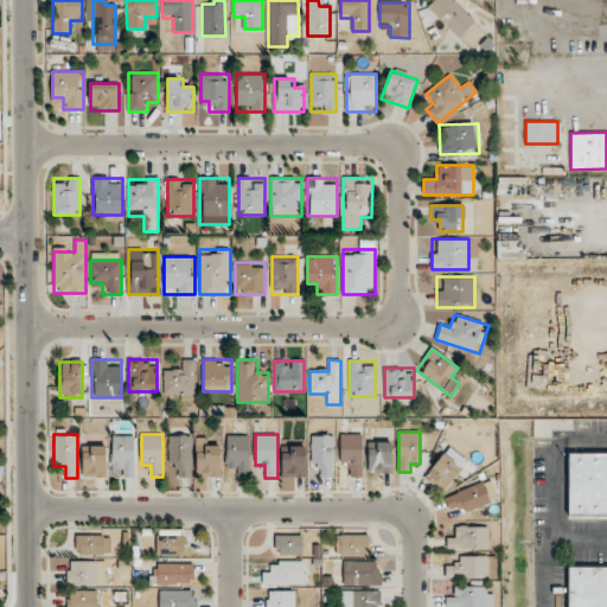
[(340,464),(350,464),(350,477),(362,477),(362,434),(340,434),(340,464)]
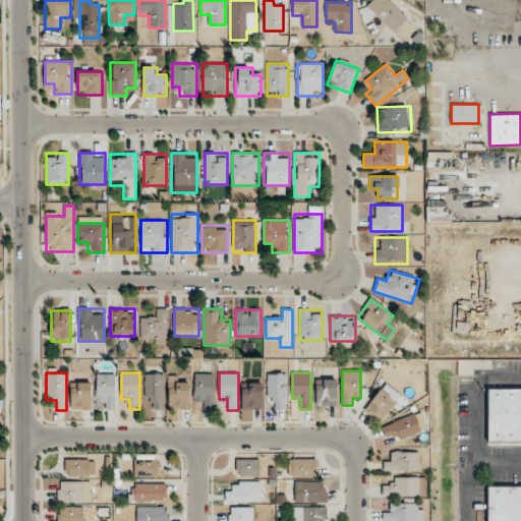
[(145,373),(143,400),(154,400),(154,409),(164,410),(165,374),(145,373)]
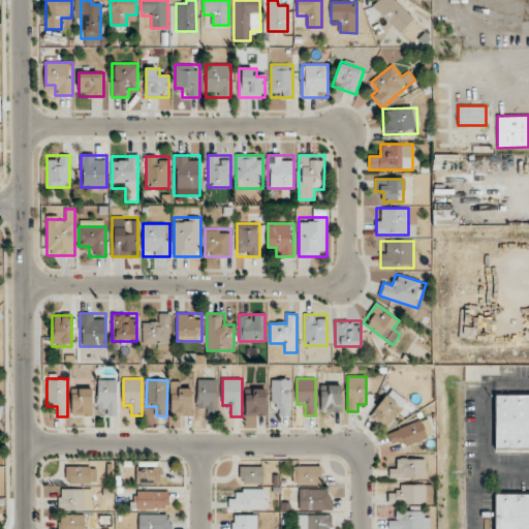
[(216,379),(196,379),(196,412),(216,412),(216,379)]
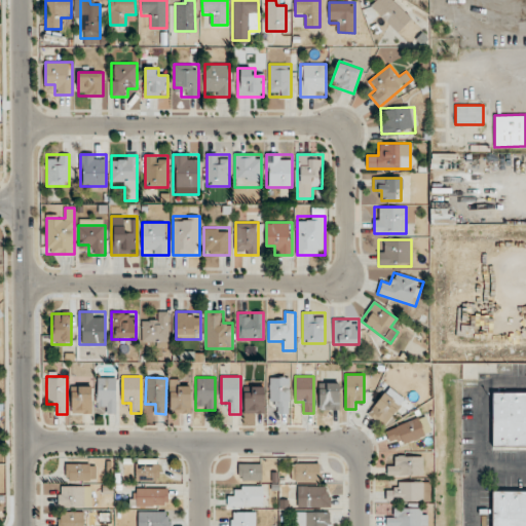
[(289,377),(269,377),(269,402),(278,402),(278,413),(289,413),(289,377)]
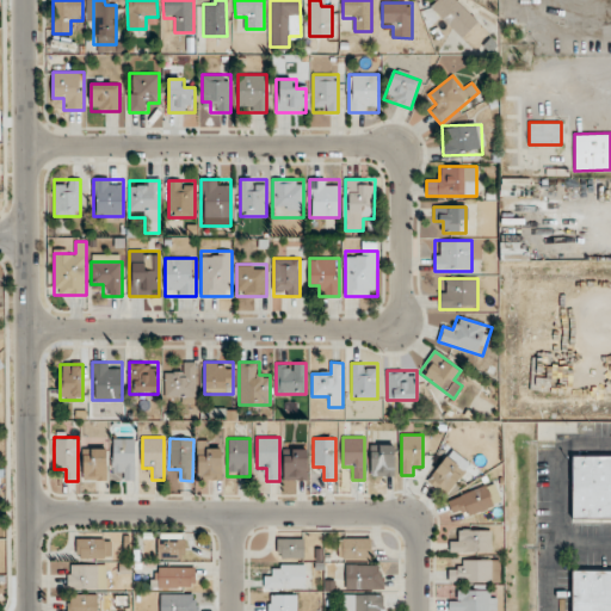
[(112,439),(112,469),(123,469),(123,480),(135,480),(135,439),(112,439)]
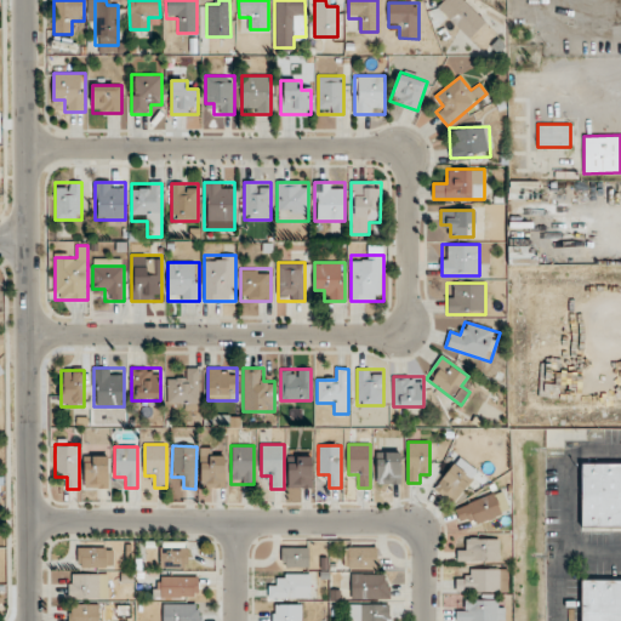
[(200,488),(224,488),(224,457),(211,457),(211,448),(200,448),(200,488)]
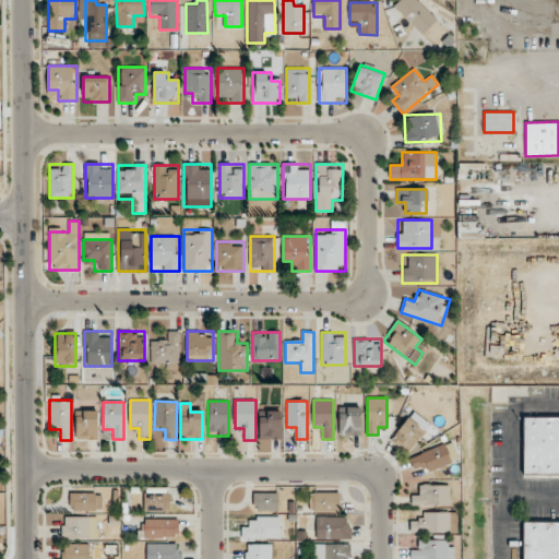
[(340,436),(360,436),(360,407),(340,407),(340,436)]
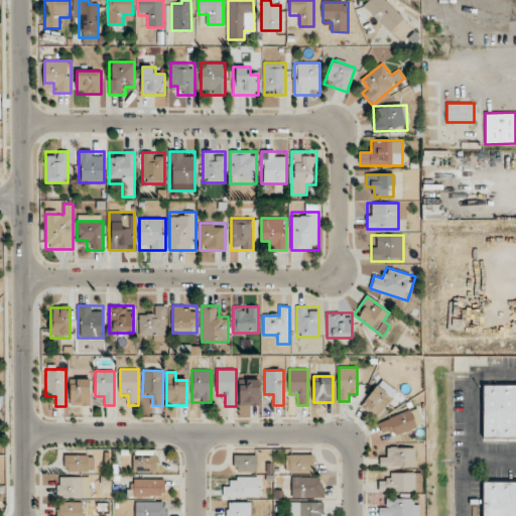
[(90,378),(70,378),(70,405),(90,405),(90,378)]
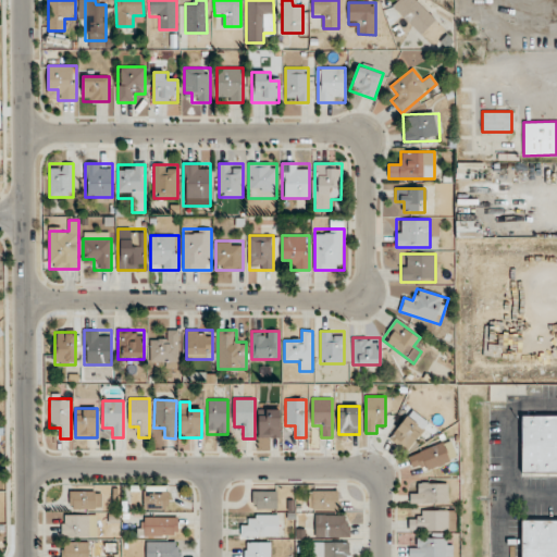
[(280,410),(258,410),(258,437),(280,437),(280,410)]
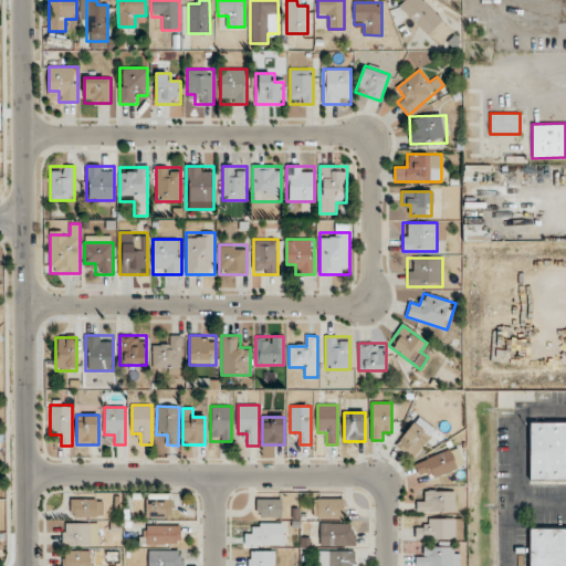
[(412,458),(431,436),(415,422),(396,444),(412,458)]
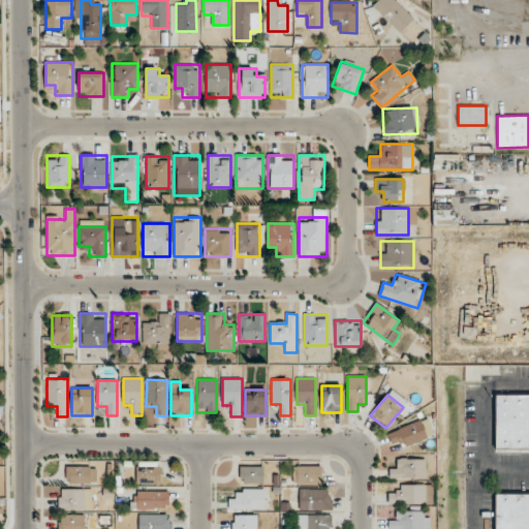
[(528,448),(528,395),(495,396),(495,449),(528,448)]
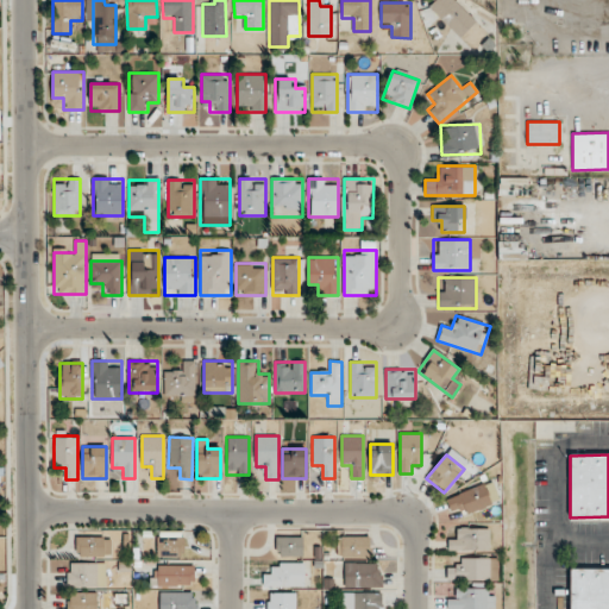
[(446,496),(450,509),(462,507),(464,514),(491,507),(485,485),(446,496)]
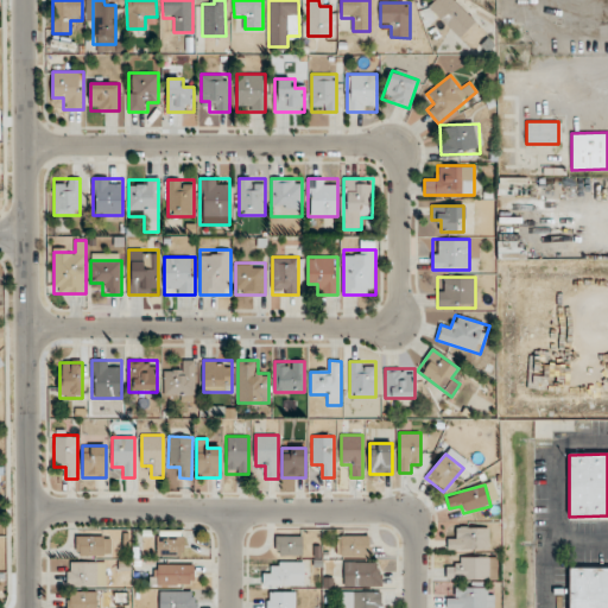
[(488,549),(488,527),(458,527),(458,538),(448,538),(448,549),(488,549)]
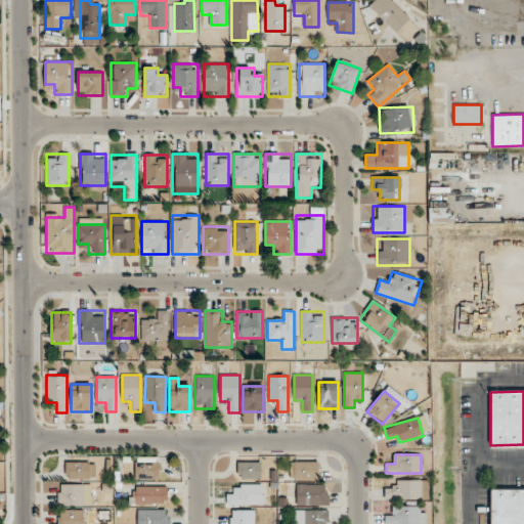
[(160,456),(135,456),(135,479),(160,479),(160,456)]
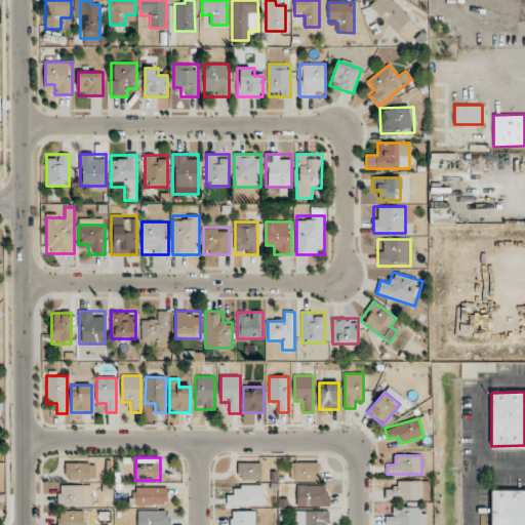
[(291,461),(291,480),(319,480),(319,461),(291,461)]
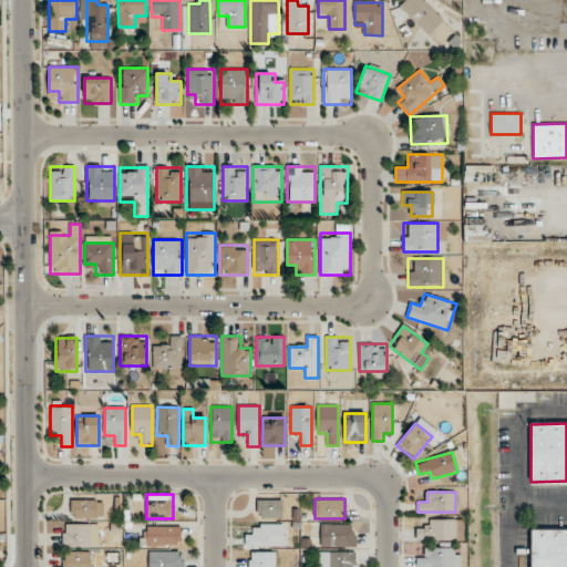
[(102,500),(71,500),(71,518),(102,518),(102,500)]
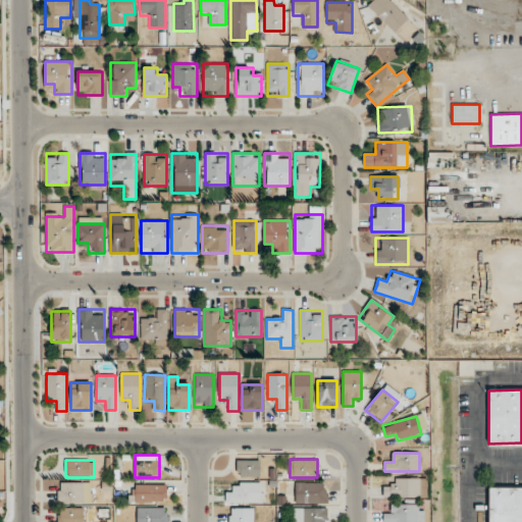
[(260,477),(259,460),(237,460),(237,477),(260,477)]
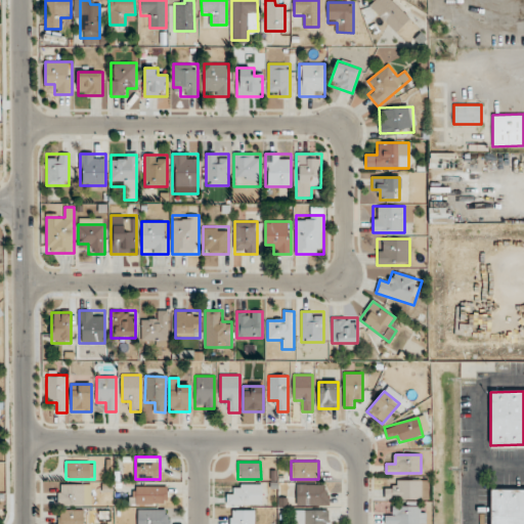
[(422,480),(394,480),(394,489),(385,489),(385,498),(422,498),(422,480)]
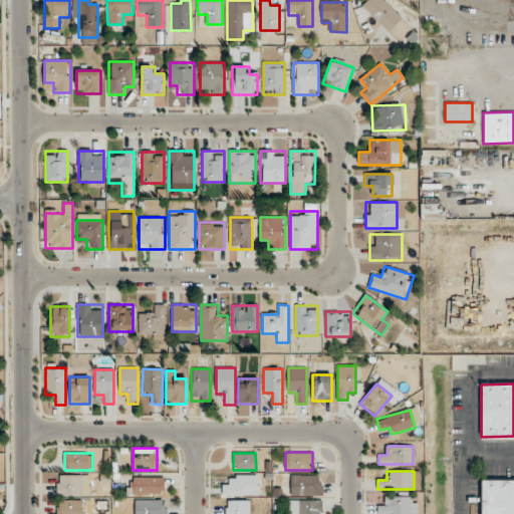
[(56,496),(89,496),(89,475),(56,475),(56,496)]
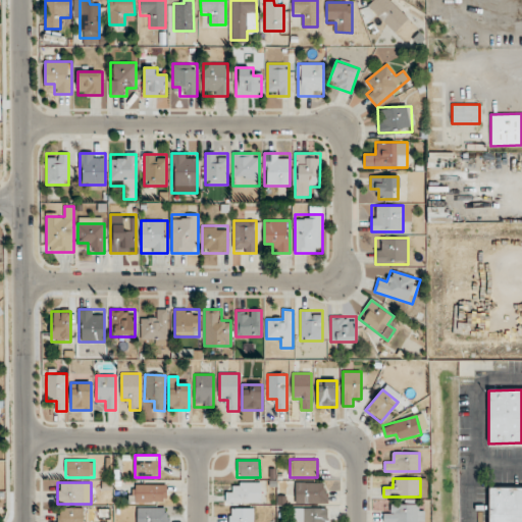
[(266,482),(236,482),(236,492),(225,492),(225,504),(266,504),(266,482)]
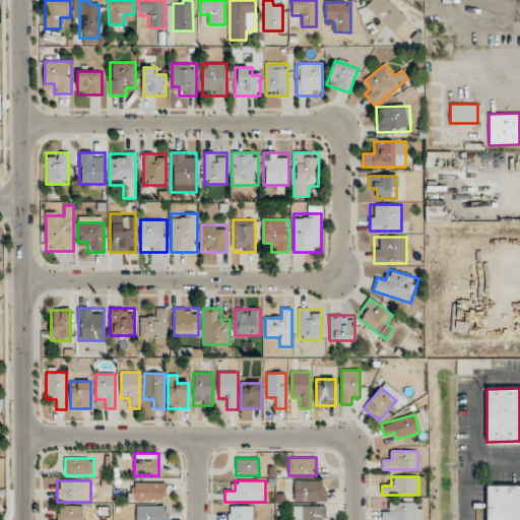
[(326,501),(325,480),(294,480),(294,501),(326,501)]
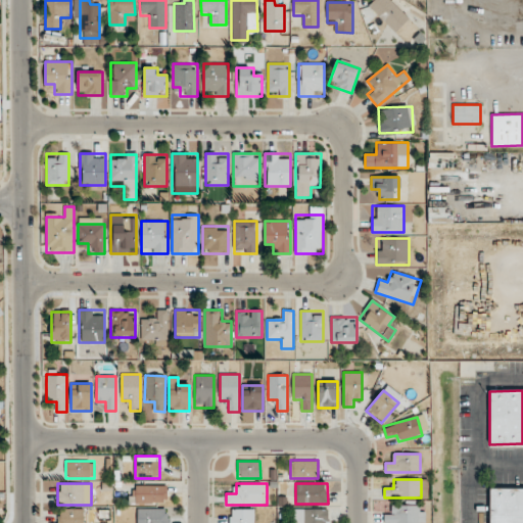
[(167,504),(167,485),(129,485),(129,504),(167,504)]
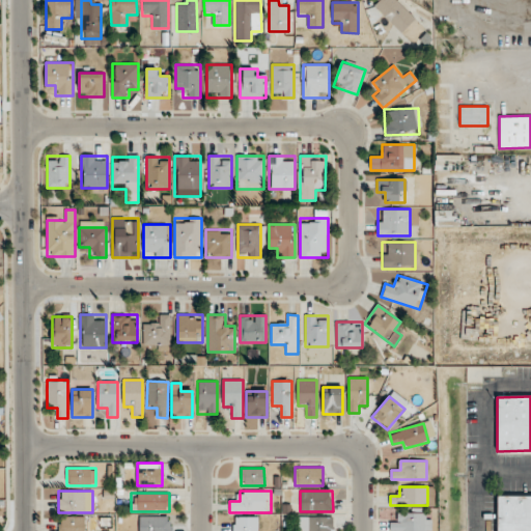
[(530,530),(530,496),(497,496),(497,530),(530,530)]
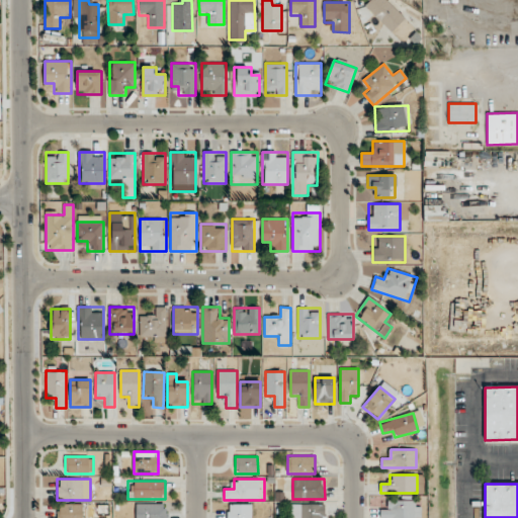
[(390,509),(380,509),(379,517),(420,517),(420,500),(390,500),(390,509)]
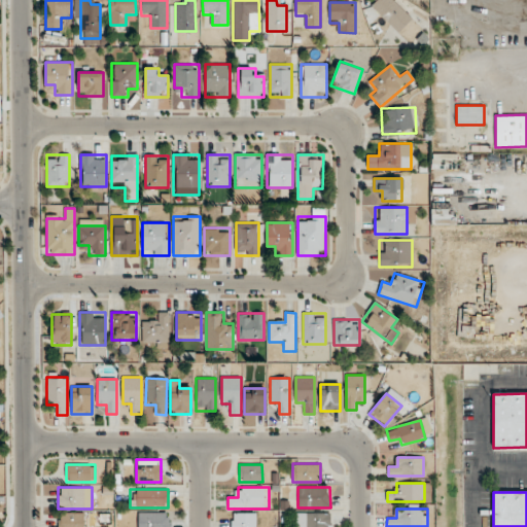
[(84,526),(85,513),(59,513),(59,526),(84,526)]
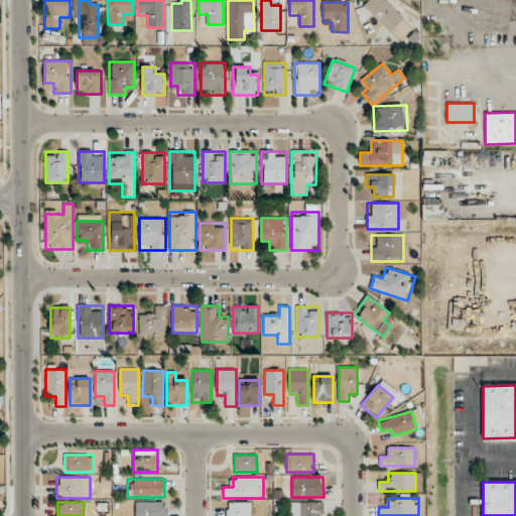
[(166,515),(166,502),(135,502),(134,515),(166,515)]
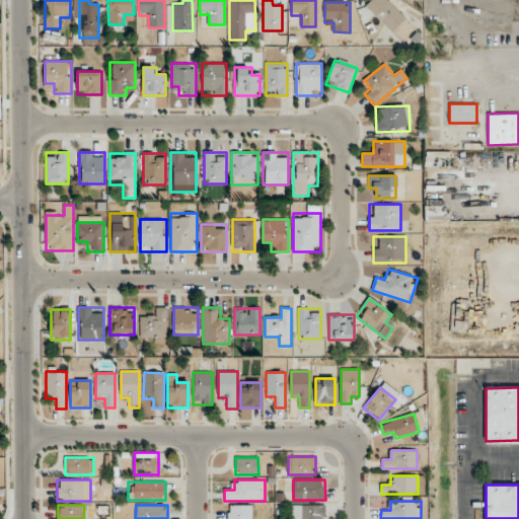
[(252,518),(253,505),(226,505),(226,518),(252,518)]
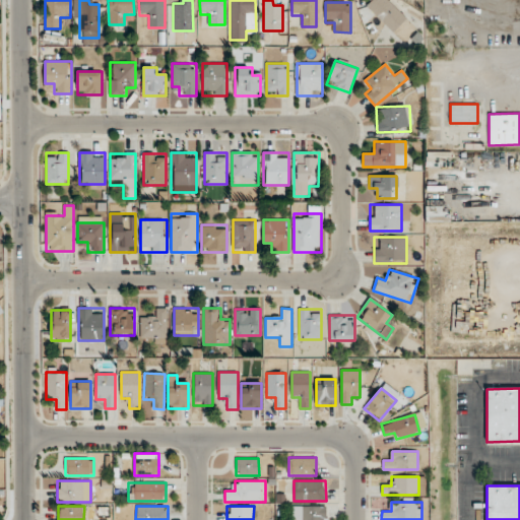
[(325,519),(325,506),(291,506),(291,519),(325,519)]
